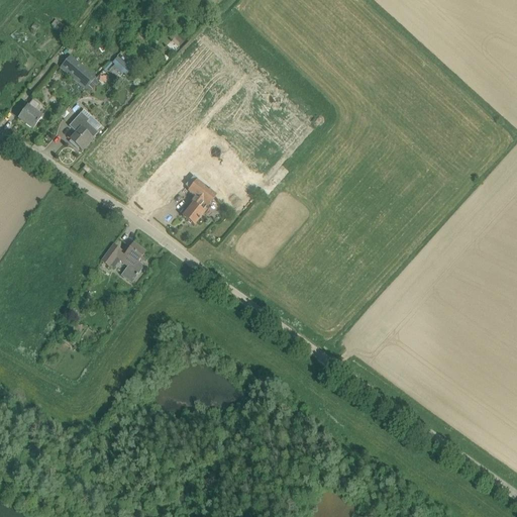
[(64,27),(56,20),(52,25),(60,32),(64,27)]
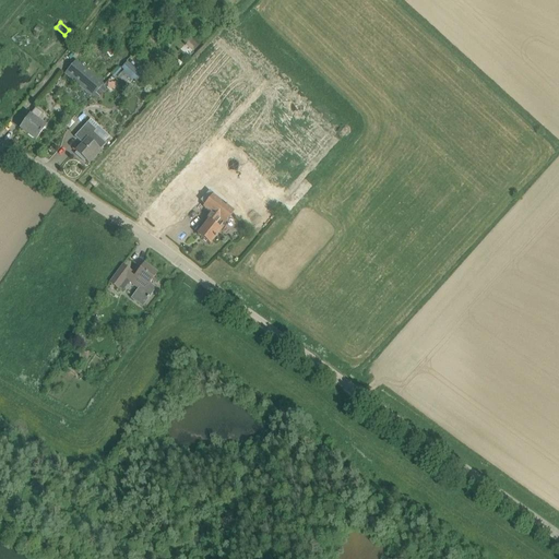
[(105,84),(76,59),(63,74),(92,98),(93,97),(98,92),(99,90),(105,84)]
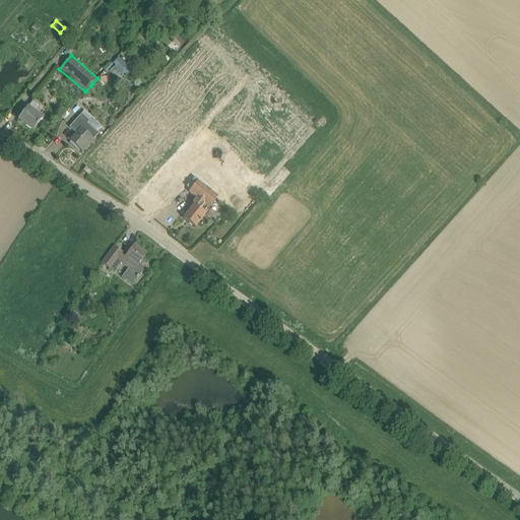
[(113,68),(122,76),(125,74),(127,76),(132,70),(119,58),(113,63),(116,65),(113,68)]
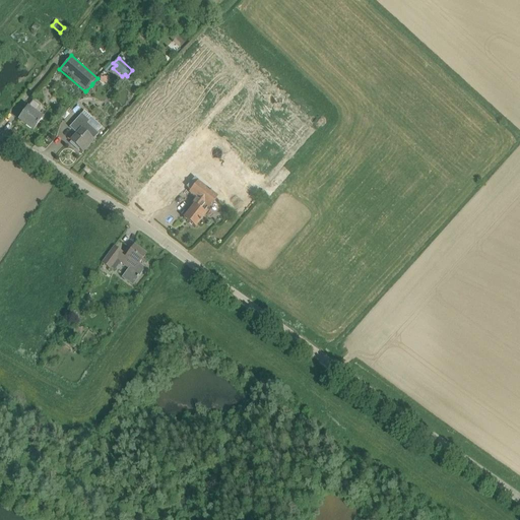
[(111,63),(105,70),(107,72),(113,65),(111,63)]
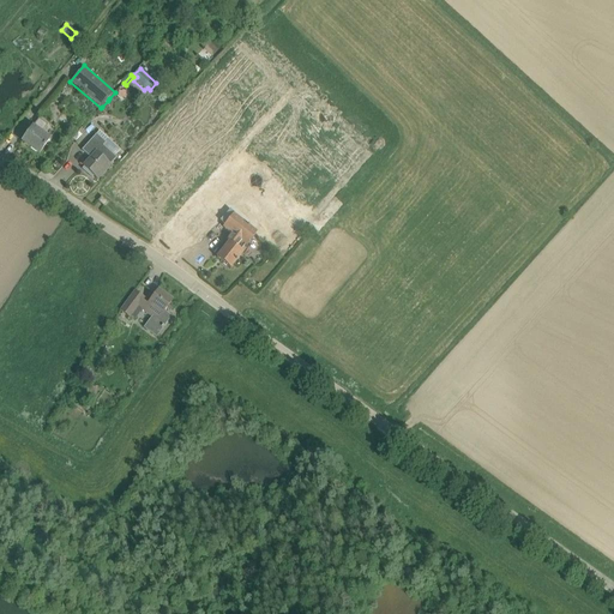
[(86,120),(65,101),(60,107),(82,126),(86,120)]
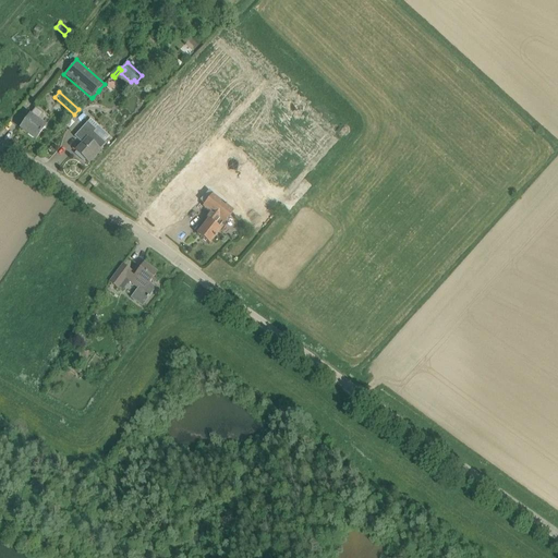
[(101,95),(98,92),(93,97),(97,100),(101,95)]
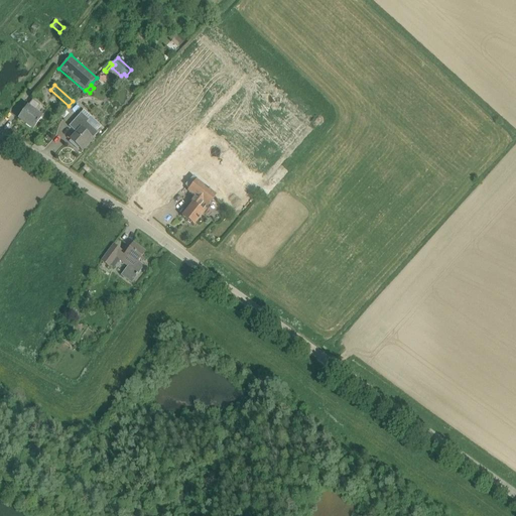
[(39,105),(32,100),(18,119),(33,129),(42,117),(35,112),(39,105)]
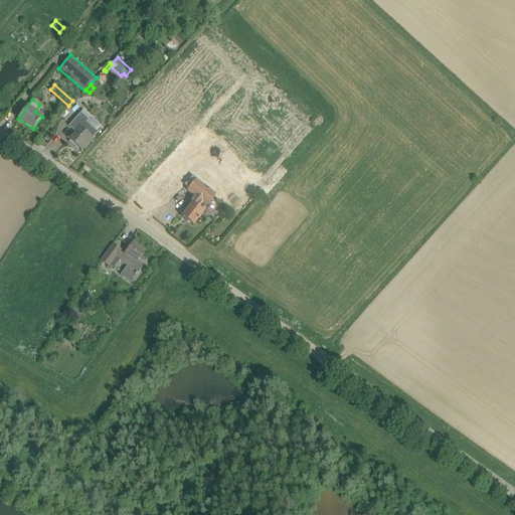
[(78,148),(81,150),(98,133),(87,123),(89,121),(80,113),(68,126),(76,133),(70,140),(72,142),(71,144),(77,149),(78,148)]
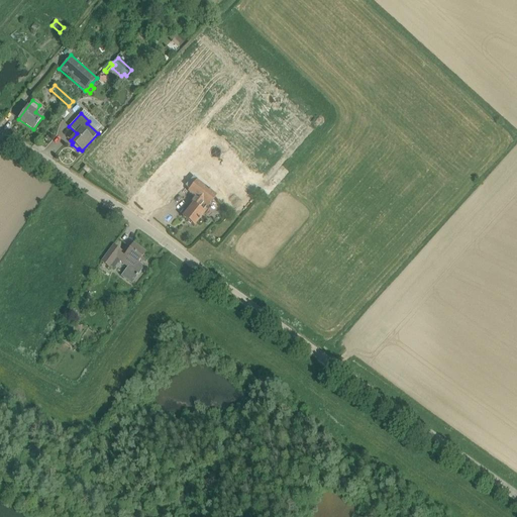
[(83,170),(84,171),(88,175),(91,171),(86,166),(83,170)]
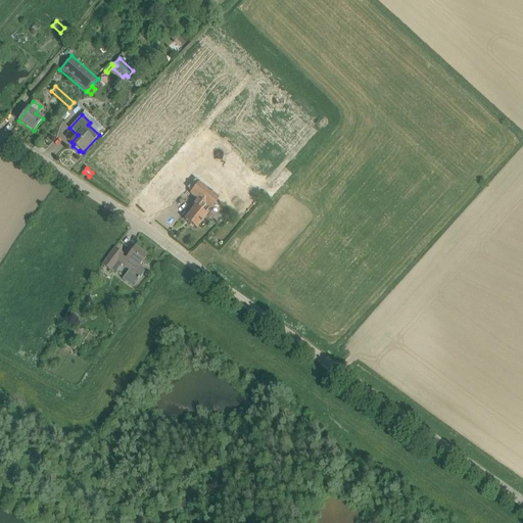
[(219,199),(198,183),(191,192),(190,194),(197,199),(192,205),(194,206),(184,220),(196,230),(206,216),(204,214),(208,208),(210,209),(218,200),(219,199)]
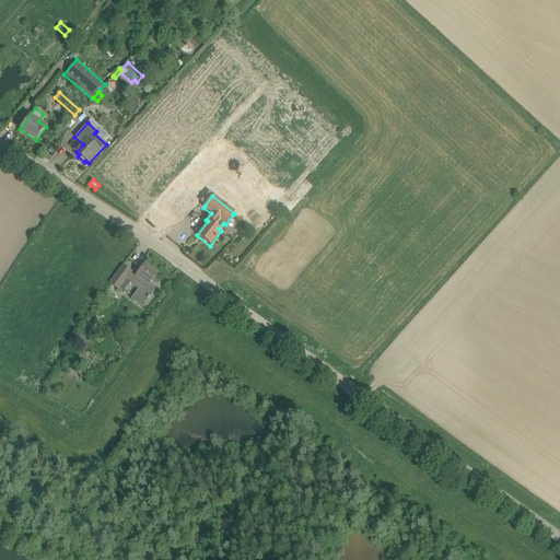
[(126,281),(142,293),(158,275),(144,265),(135,277),(130,273),(131,272),(123,266),(109,283),(119,291),(126,281)]
